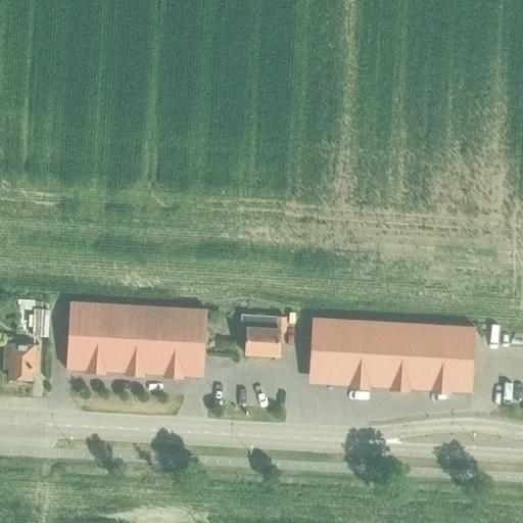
[(33,337),(48,338),(50,312),(42,311),(43,303),(35,302),(33,337)]
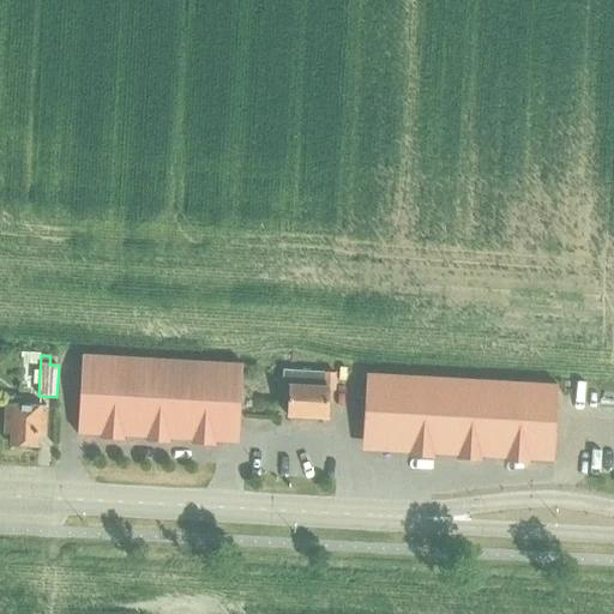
[(78,434),(218,443),(240,425),(242,365),(83,355),(78,434)]
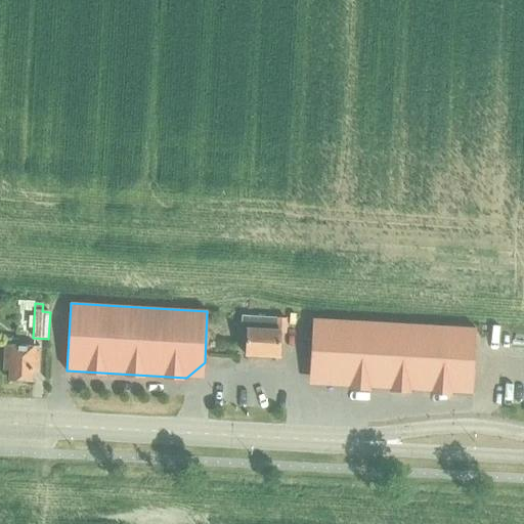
[(280,332),(286,333),(286,318),(242,316),(241,335),(248,335),(246,356),(279,358),(280,332)]
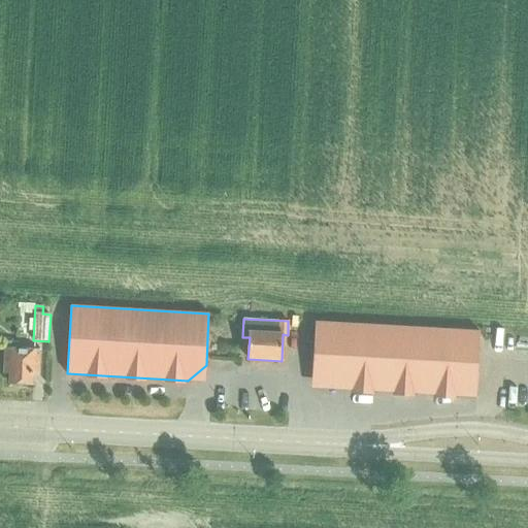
[(476,397),(480,331),(315,322),(312,370),(329,389),(476,397)]
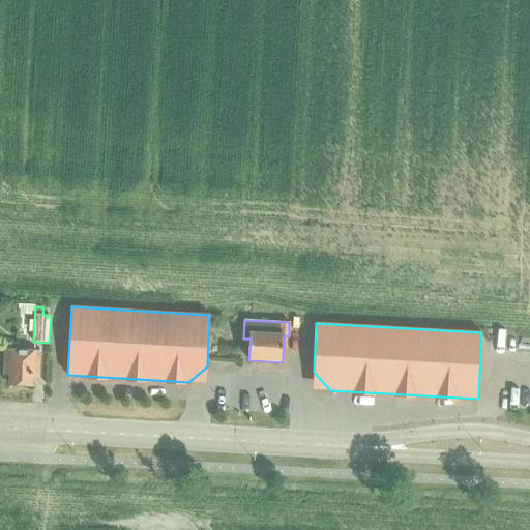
[(39,376),(40,352),(6,350),(4,374),(10,374),(9,384),(32,385),(33,375),(39,376)]
